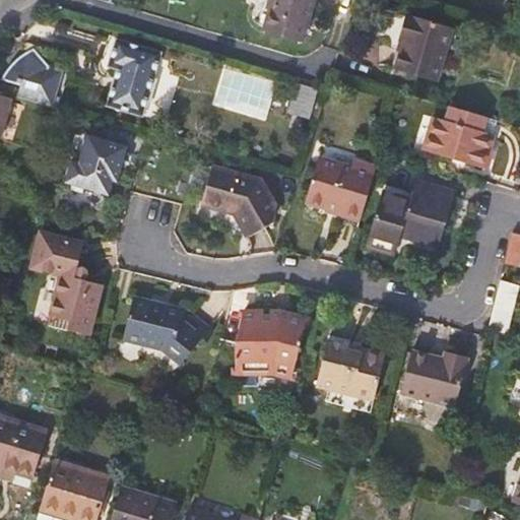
[(301,43),(313,0),(271,0),(263,31),(301,43)]
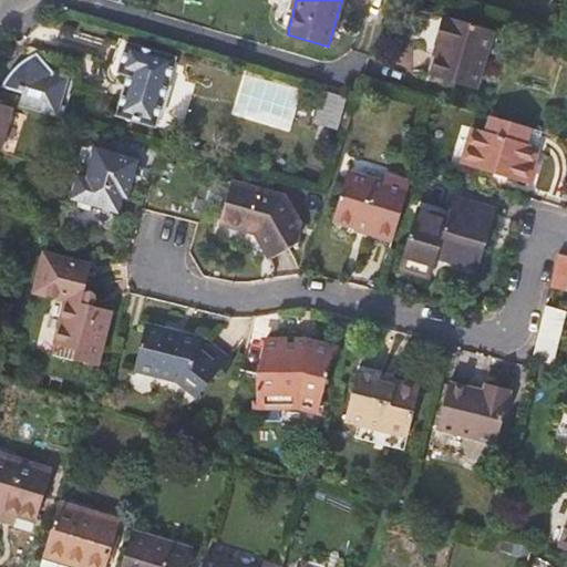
[(439,45),(430,75),(475,89),(493,33),(443,17),(434,43),(439,45)]
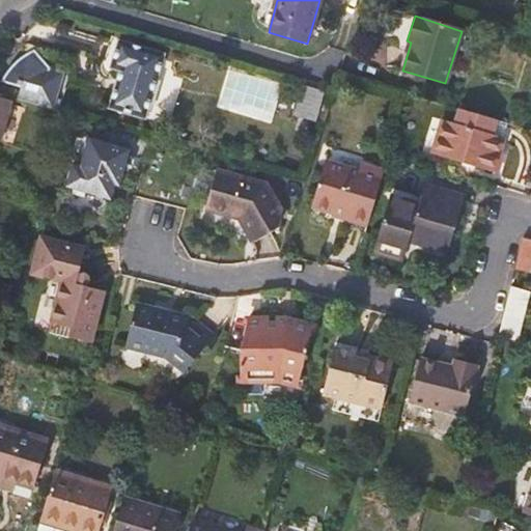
[(164,54),(117,40),(109,68),(119,72),(108,109),(144,118),(164,54)]
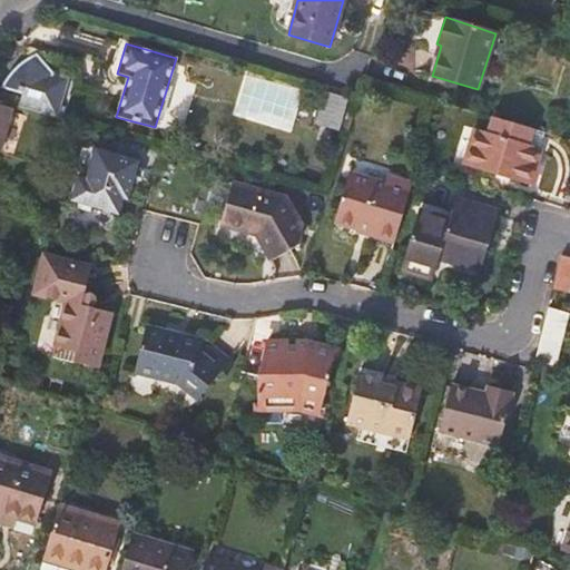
[(70,78),(51,72),(40,58),(36,57),(26,62),(20,66),(16,69),(11,74),(8,79),(6,87),(25,92),(20,107),(58,118),(70,78)]
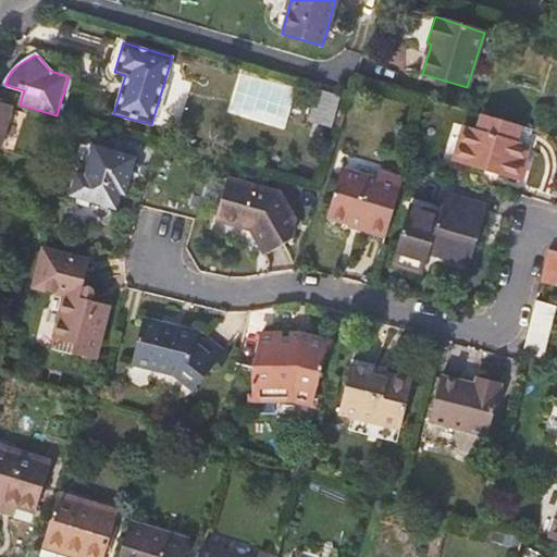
[(337,97),(316,90),(307,122),(329,128),(337,97)]
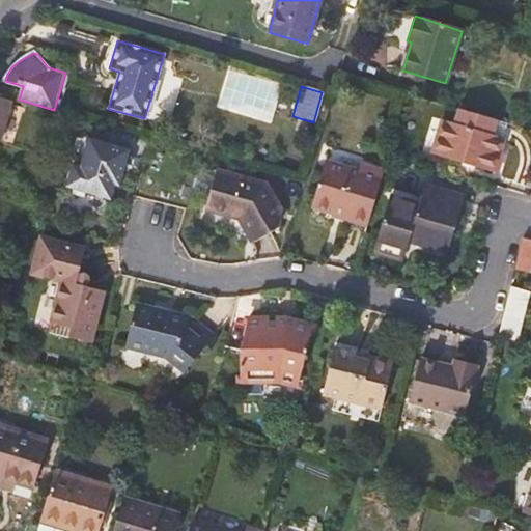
[(0,94),(0,134),(4,120),(2,120),(9,98),(0,94)]
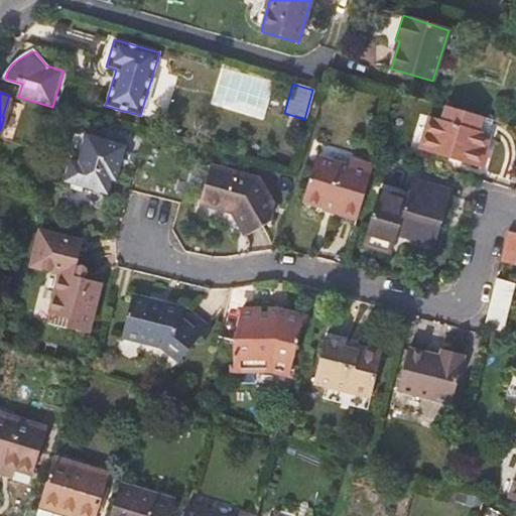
[(477,132),(482,118),(445,107),(441,121),(431,118),(422,152),(448,160),(461,158),(461,163),(479,168),(489,136),(477,132)]
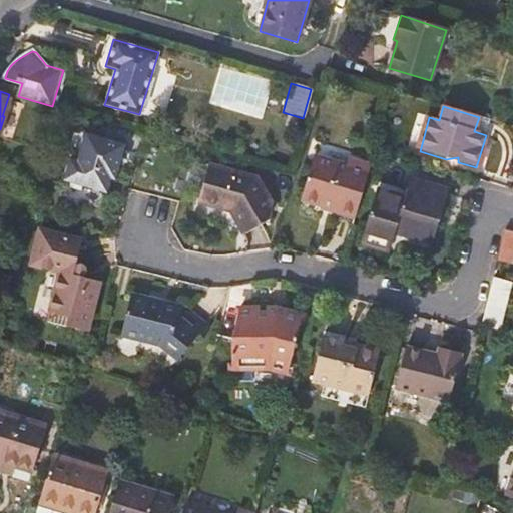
[(66,161),(56,198),(99,210),(108,179),(113,180),(122,145),(82,133),(74,163),(66,161)]
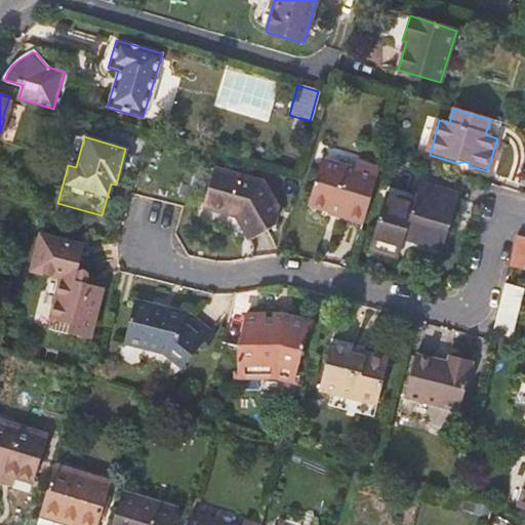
[(344,216),(363,223),(378,169),(355,162),(353,169),(321,159),(307,204),(331,212),(332,209),(345,213),(344,216)]
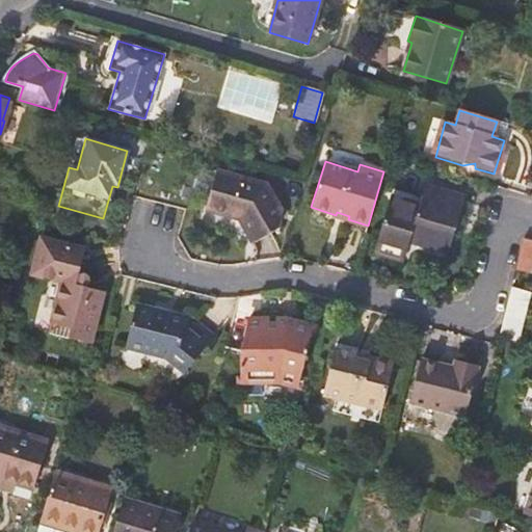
[(239,216),(237,221),(248,237),(264,227),(268,233),(277,228),(282,212),(266,185),(215,171),(204,211),(231,218),(232,213),(239,216)]
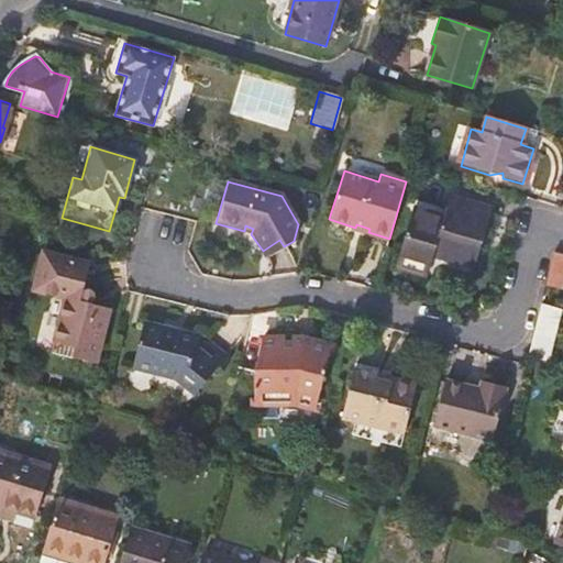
[(443,221),(414,212),(395,279),(426,288),(432,272),(471,282),(493,211),(450,199),(445,211),(443,221)]
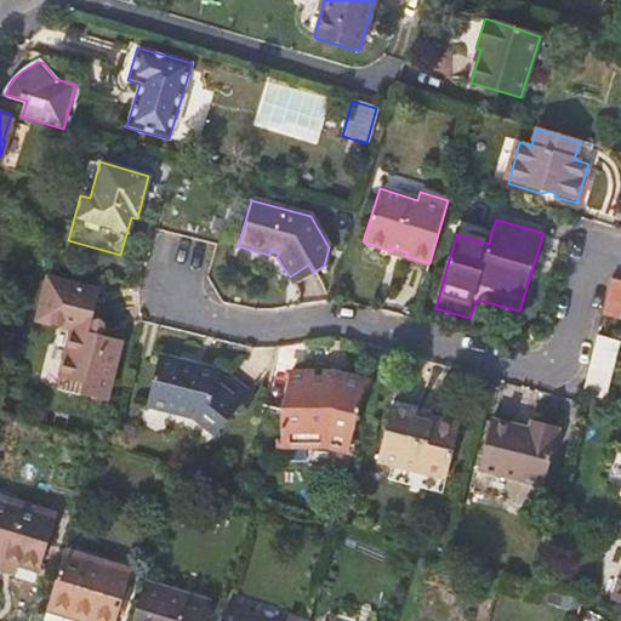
[(489,244),(491,233),(460,223),(456,234),(489,244)]
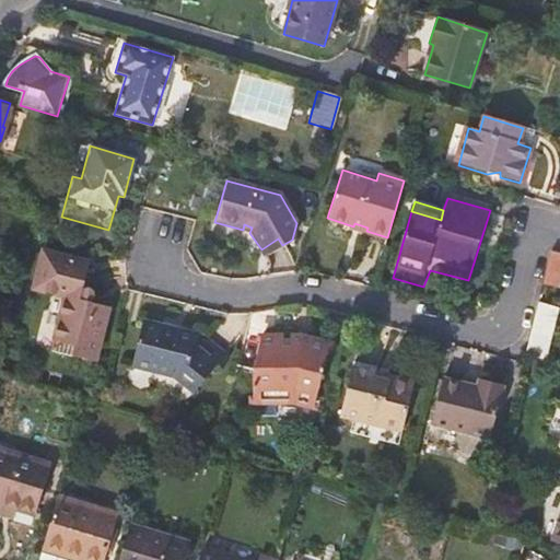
[(266,256),(282,245),(278,238),(261,249),(266,256)]
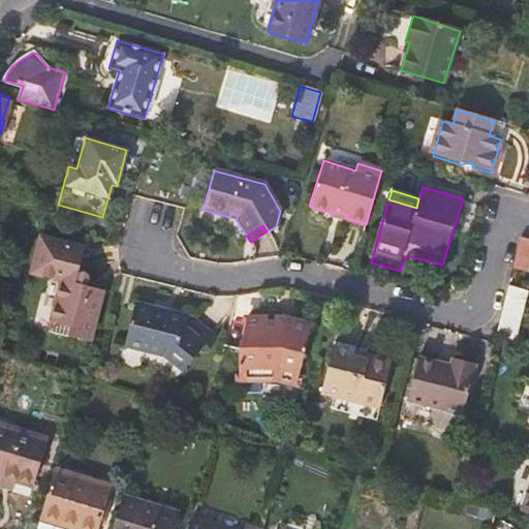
[(526,271),(528,258),(528,239),(522,237),(514,268),(526,271)]
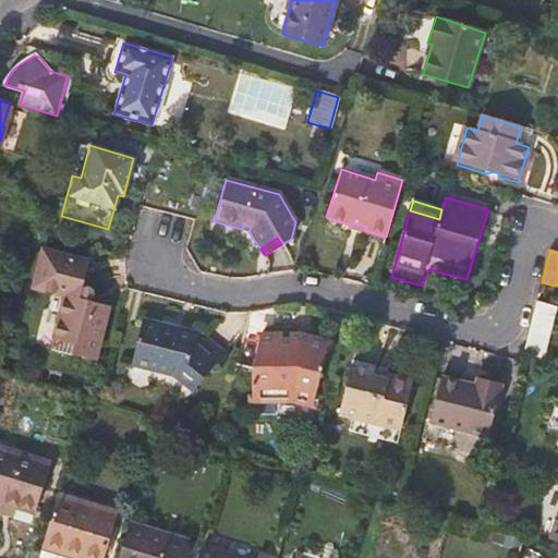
[(65,295),(56,340),(75,344),(74,354),(96,360),(108,306),(91,302),(92,299),(92,295),(89,293),(88,291),(85,289),(83,289),(89,263),(43,251),(37,278),(50,282),(49,291),(65,295)]
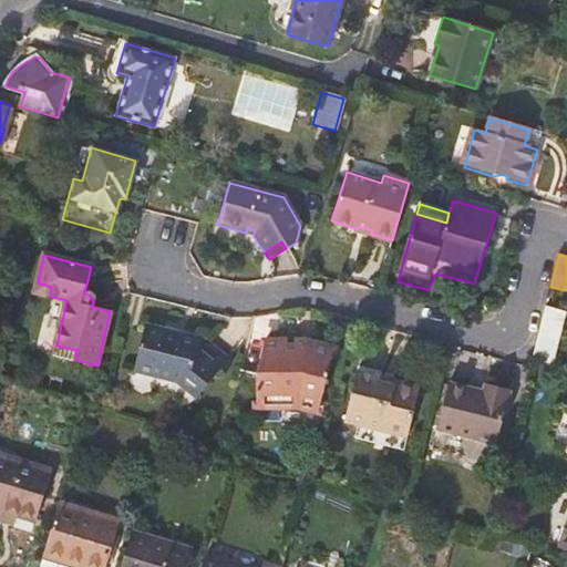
[(35,292),(50,296),(51,287),(38,282),(35,292)]
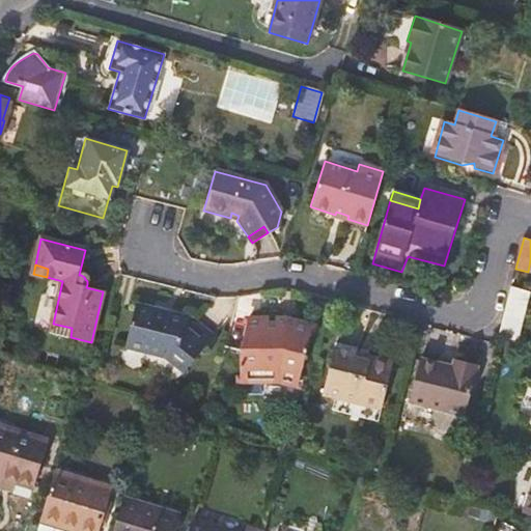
[(510,286),(498,335),(513,341),(526,291),(510,286)]
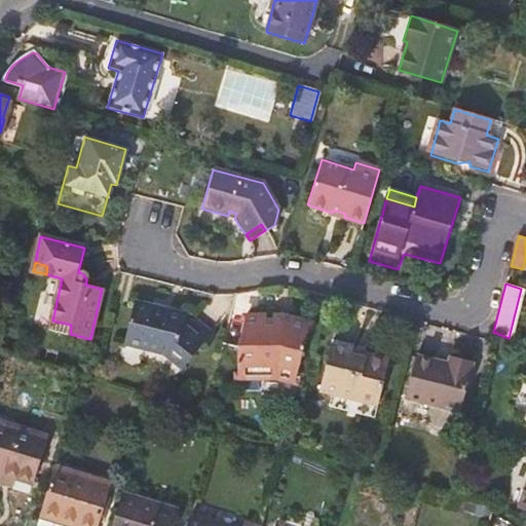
[(135,300),(125,343),(164,353),(182,369),(211,334),(192,317),(182,330),(181,328),(185,312),(166,308),(165,311),(152,307),(153,305),(135,300)]
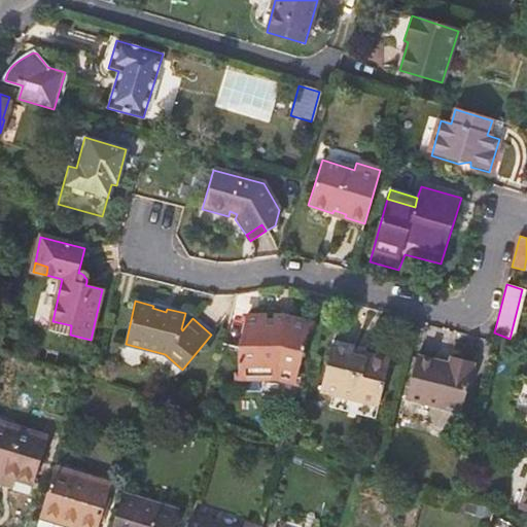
[(282,318),(244,318),(237,348),(239,378),(276,377),(294,382),(309,324),(282,318)]
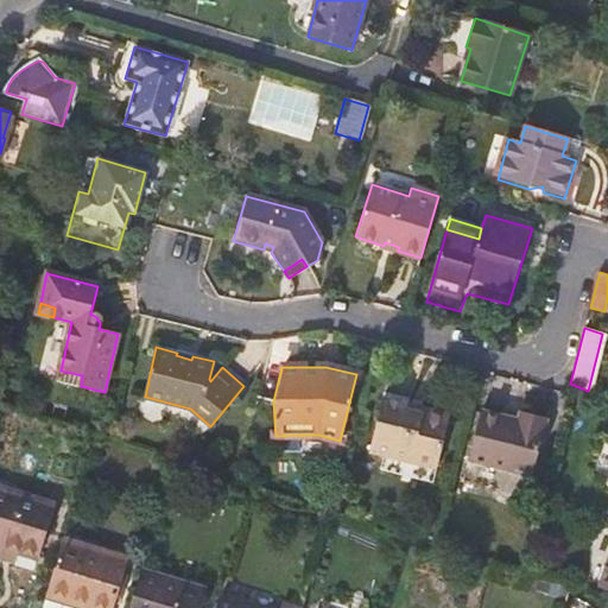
[(58,380),(81,386),(82,375),(61,371),(58,380)]
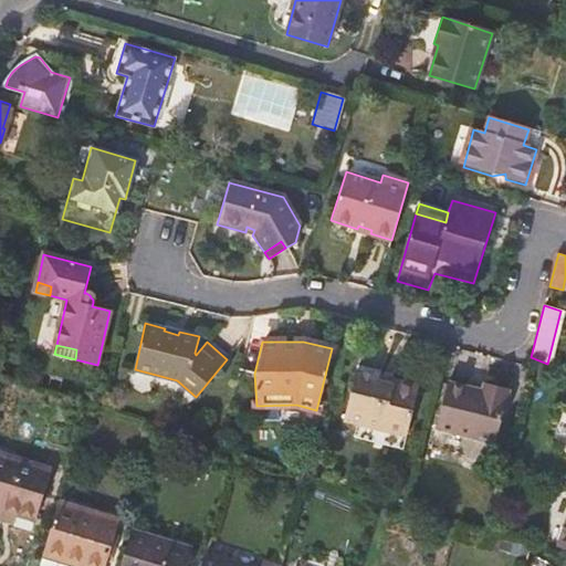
[(358,364),(356,369),(380,376),(381,370),(358,364)]
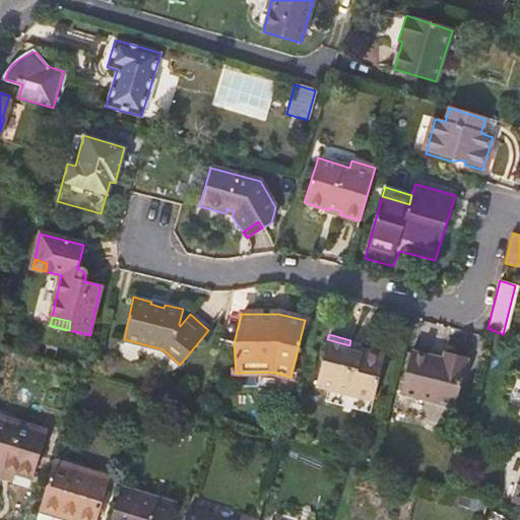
[(348,350),(349,345),(327,339),(316,387),(329,389),(373,401),(384,360),(380,353),(367,350),(361,353),(348,350)]
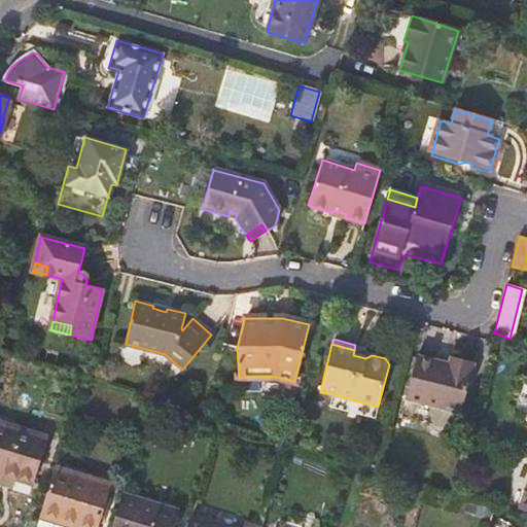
[(372,355),(354,350),(353,355),(365,358),(372,355)]
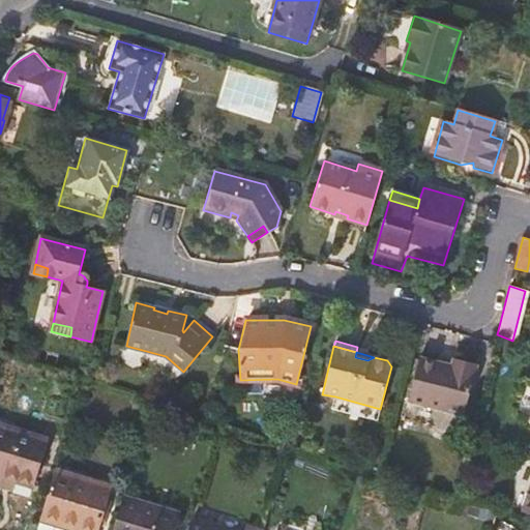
[(450,366),(418,358),(408,401),(464,415),(476,364),(452,359),(450,366)]
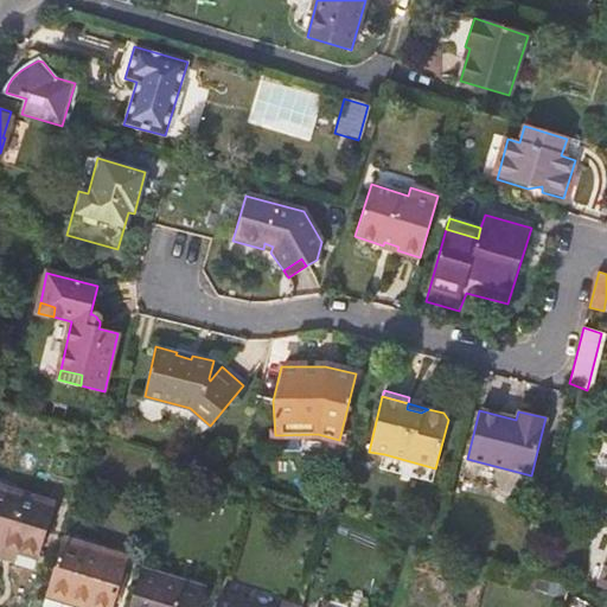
[(0,487),(0,537),(8,541),(12,530),(44,541),(55,506),(0,487)]
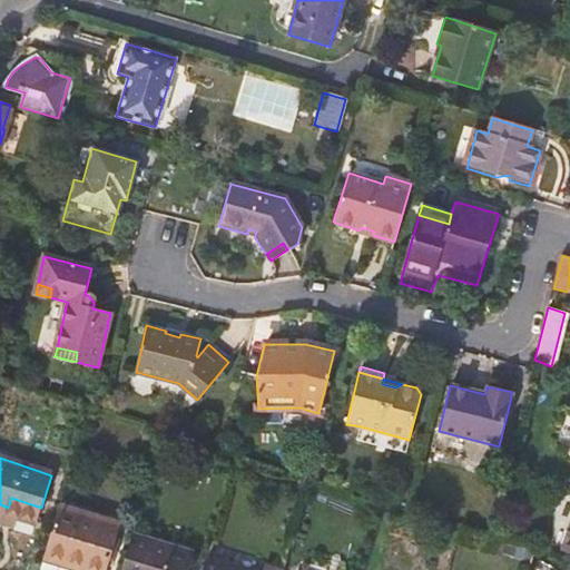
[(59,508),(46,553),(82,566),(81,569),(106,569),(119,526),(59,508)]
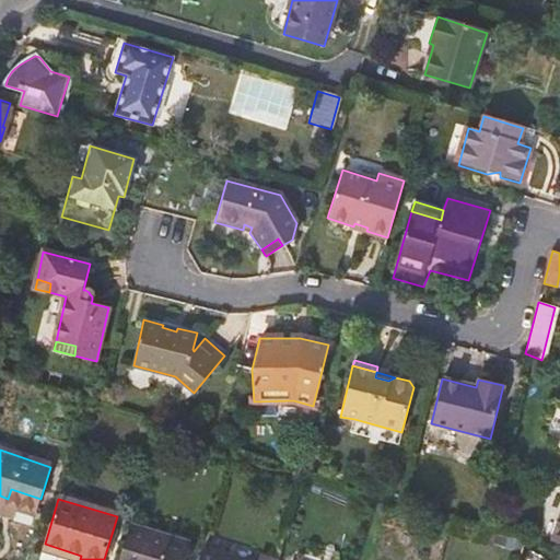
[(559,512),(550,543),(559,545),(559,512)]
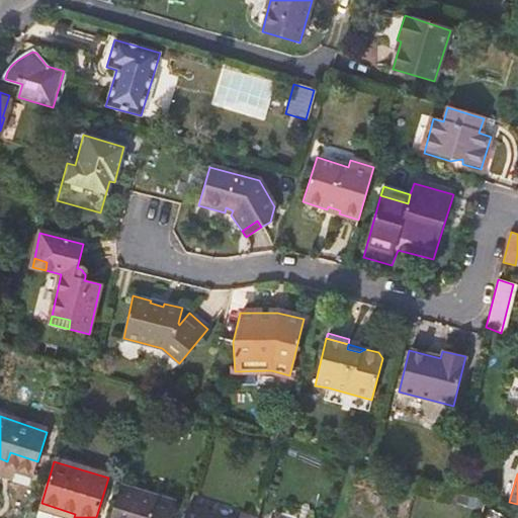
[(171,517),(175,504),(119,487),(109,517),(171,517)]
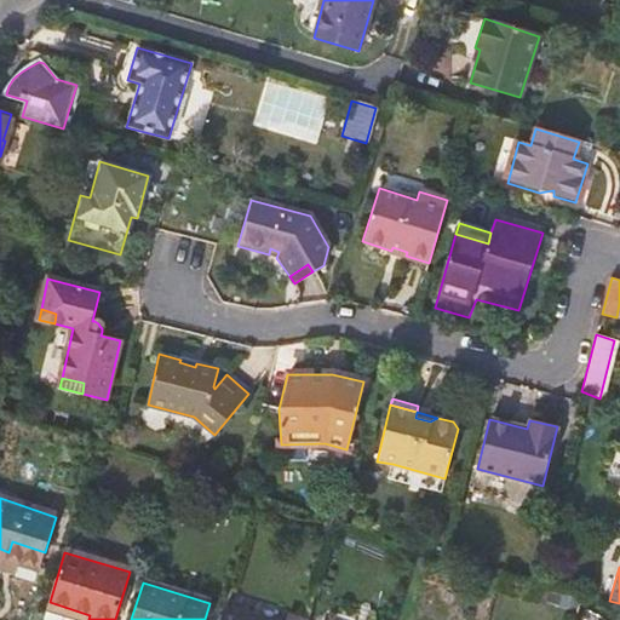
[(50,602),(44,619),(89,619),(90,615),(50,602)]
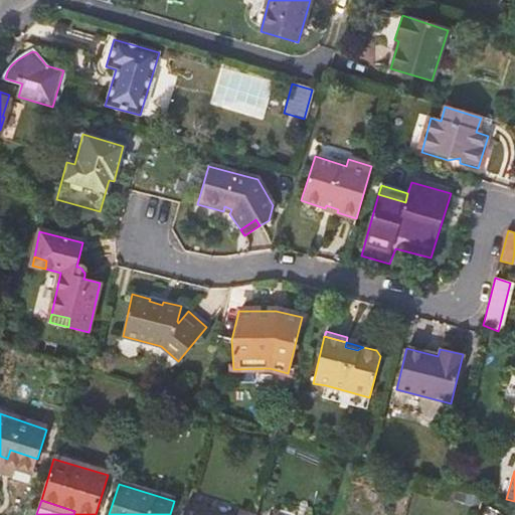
[(220,514),(186,505),(182,514),(220,514)]
